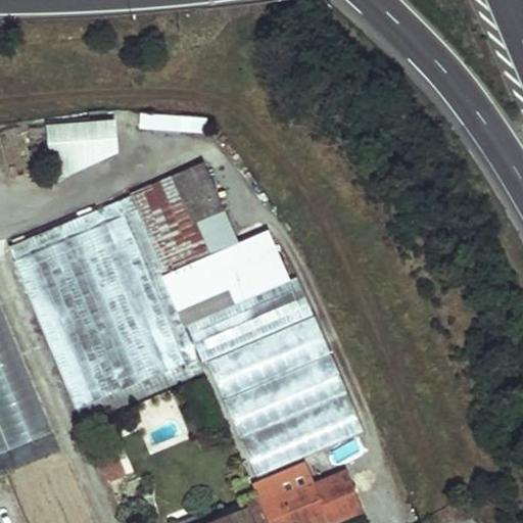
[(115,116),(47,119),(48,165),(116,164),(115,116)]
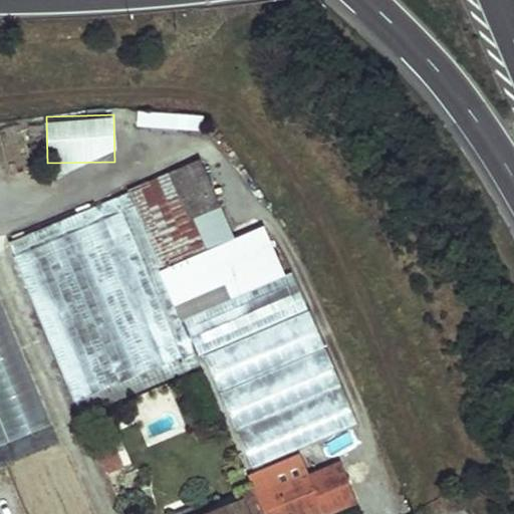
[(0,142),(12,189),(30,184),(15,124),(0,129),(0,142)]
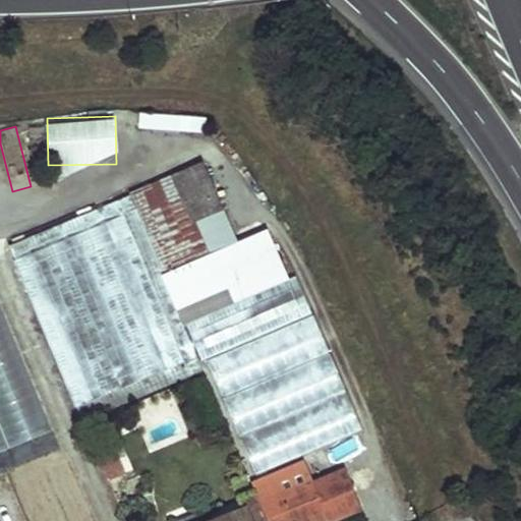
[(171,174),(191,220),(222,208),(201,161),(171,174)]
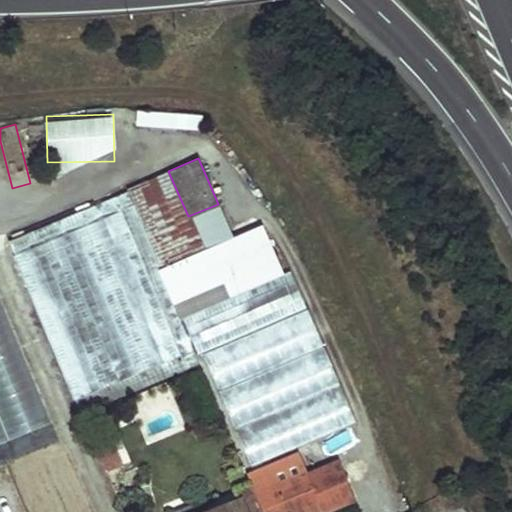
[(188,216),(168,171),(125,189),(126,192),(151,253),(174,307),(220,287),(218,282),(234,276),(241,291),(280,275),(261,227),(236,238),(243,255),(212,268),(204,247),(231,236),(218,204),(188,216)]
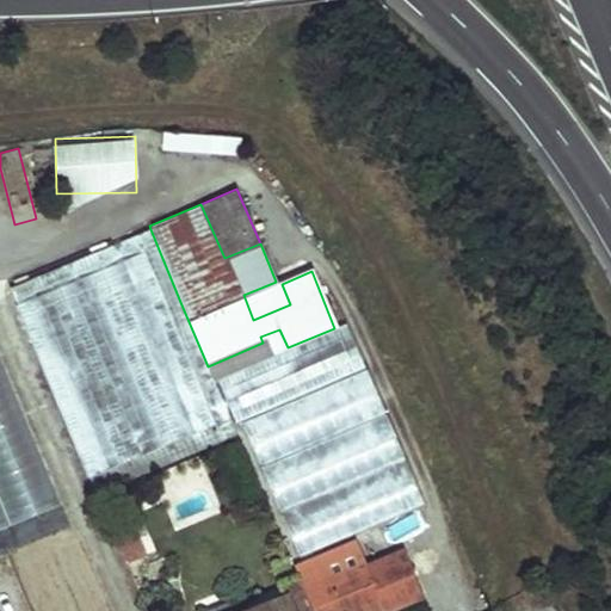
[(180,302),(150,229),(10,288),(17,306),(16,307),(87,479),(91,477),(97,493),(235,432),(208,366),(180,302)]
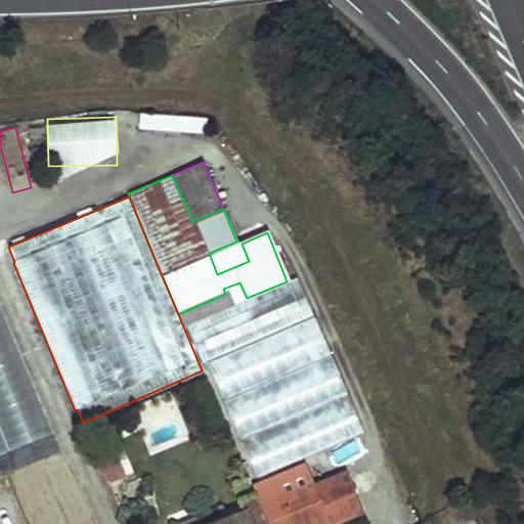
[(363,432),(314,318),(208,362),(257,477),(363,432)]
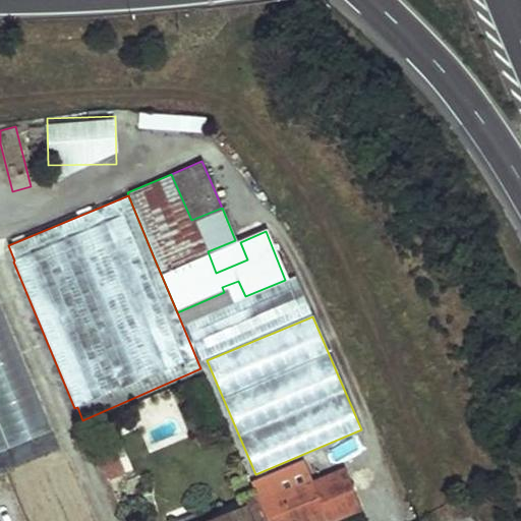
[(126,473),(113,444),(96,451),(109,480),(126,473)]
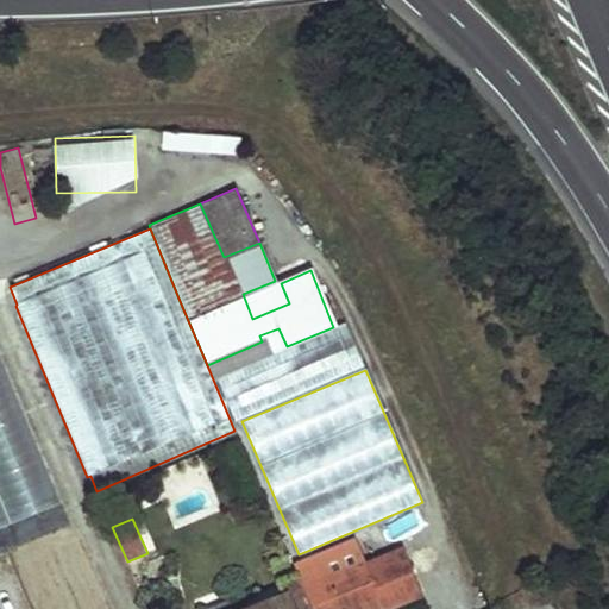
[(360,557),(299,583),(308,608),(359,608),(375,603),(377,608),(378,608),(419,592),(399,546),(363,563),(360,557)]
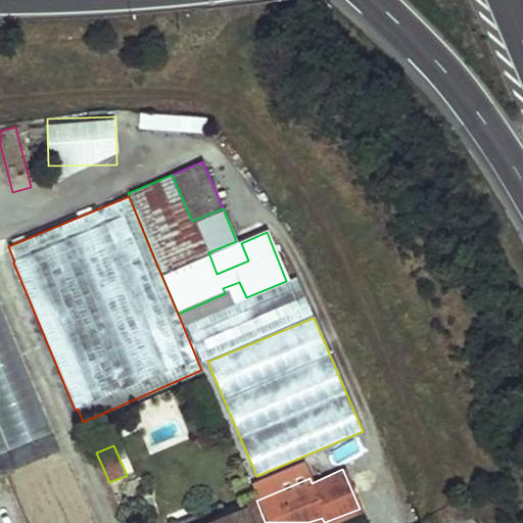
[(238,496),(248,492),(241,475),(232,480),(238,496)]
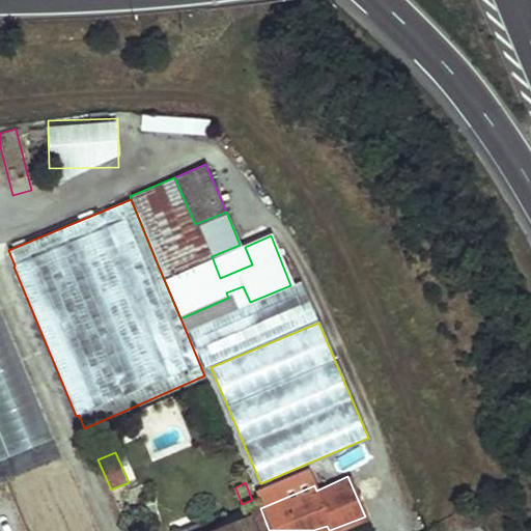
[(214,530),(269,530),(260,508),(256,498),(252,500),(242,504),(248,516),(214,530)]
